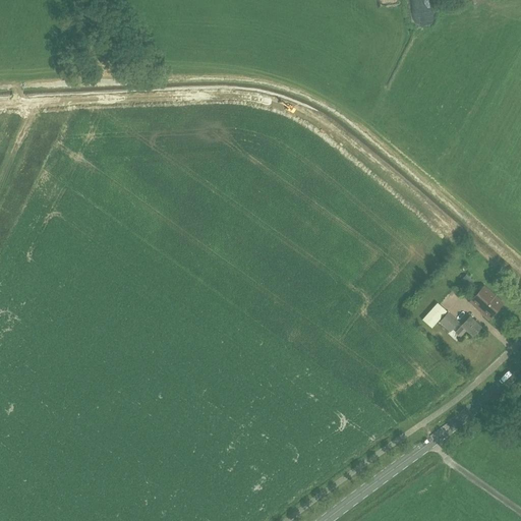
[(472,282),(464,275),(461,279),(468,286),(472,282)]
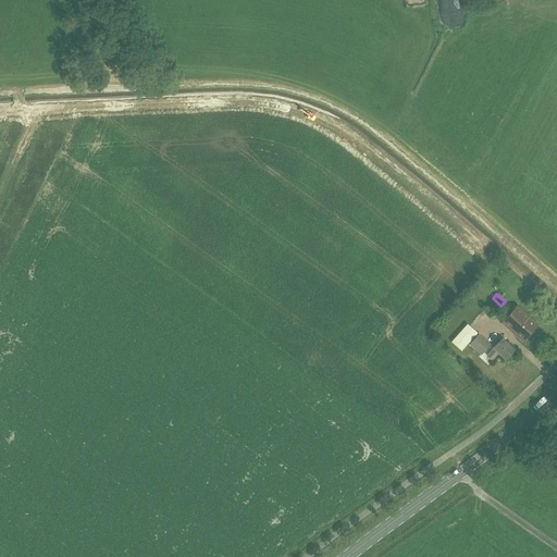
[(518,307),(503,323),(523,341),(537,325),(518,307)]
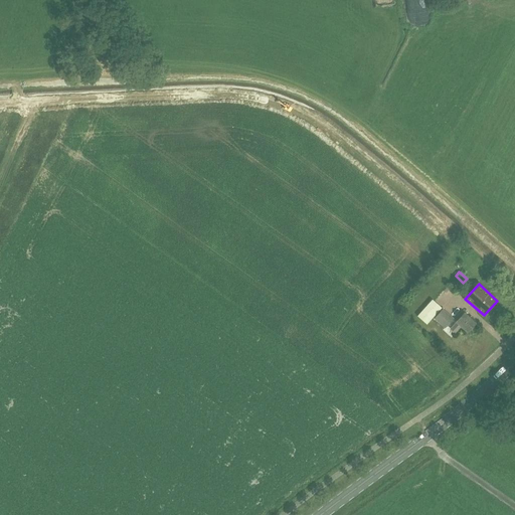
[(417,317),(426,325),(442,309),(432,300),(417,317)]
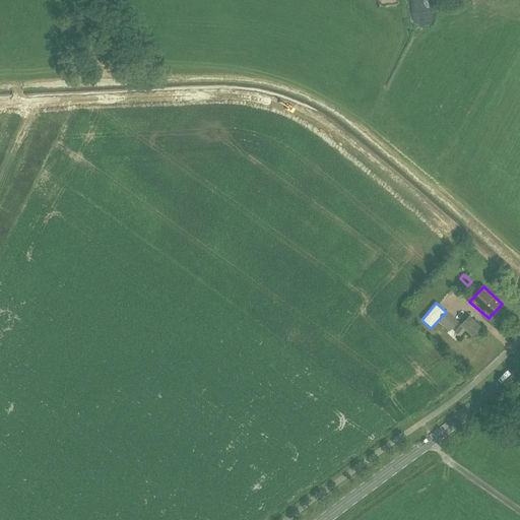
[(449,331),(459,322),(447,312),(438,322),(449,331)]
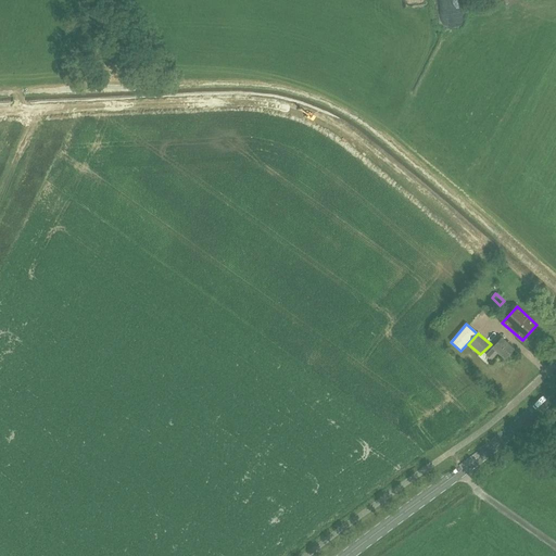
[(505,359),(514,350),(501,338),(492,348),(493,348),(487,355),(491,359),(497,352),(505,359)]
